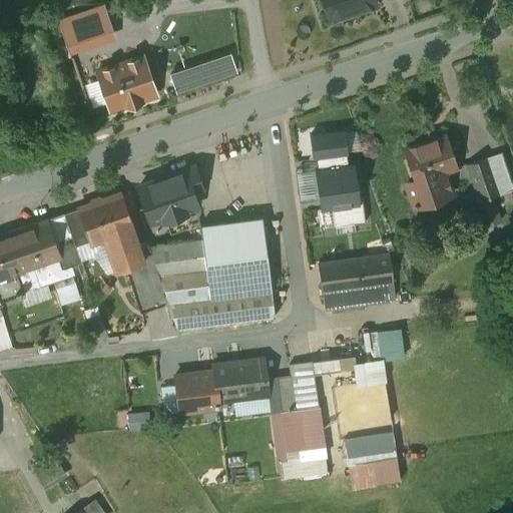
[(320,0),(329,22),(380,4),(378,0),(320,0)]
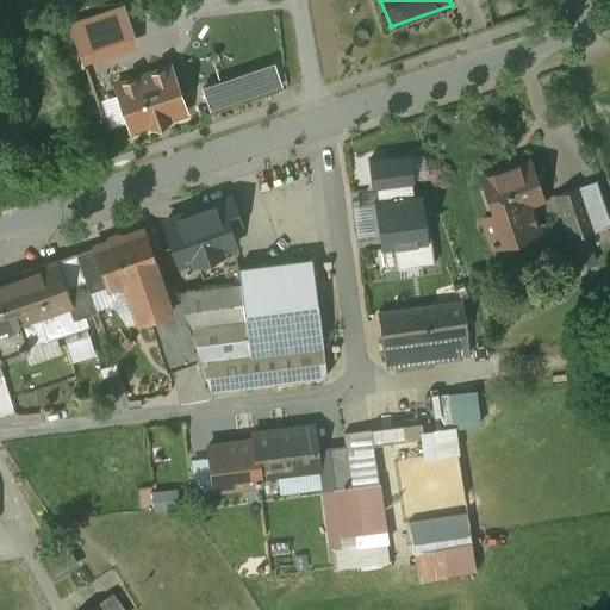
[(69,22),(83,63),(138,45),(124,2),(69,22)]
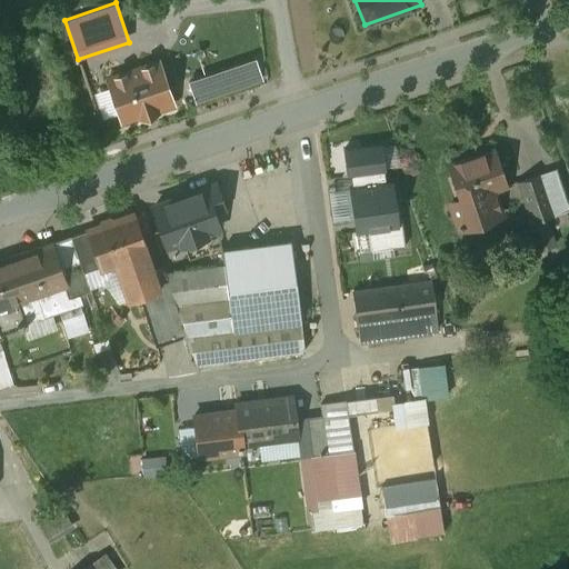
[(159,58),(110,75),(126,119),(175,102),(159,58)]
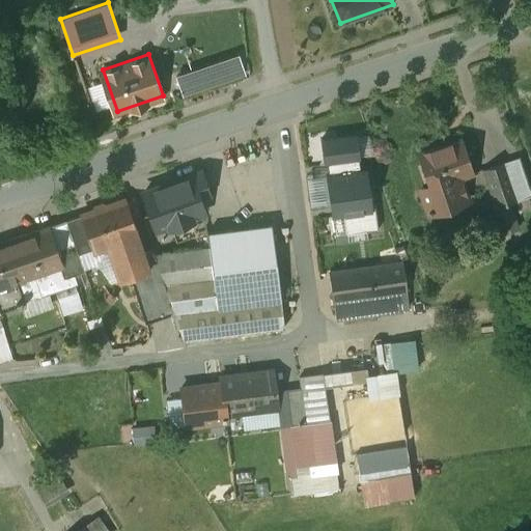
[(239,54),(176,75),(184,95),(245,75),(239,54)]
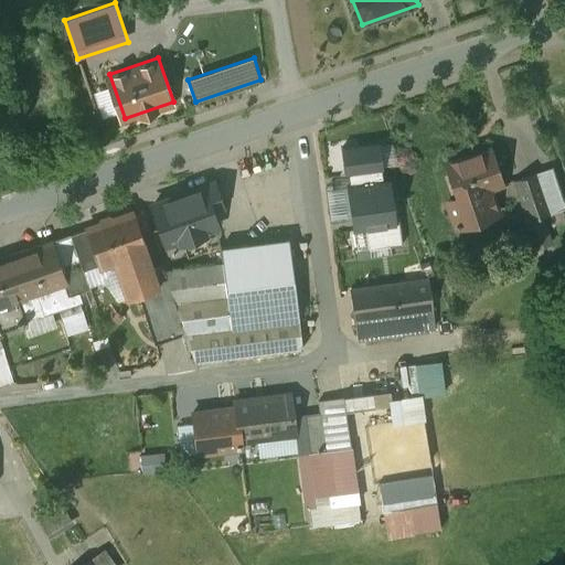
[(496,128),(443,145),(462,205),(503,192),(496,168),(507,164),(496,128)]
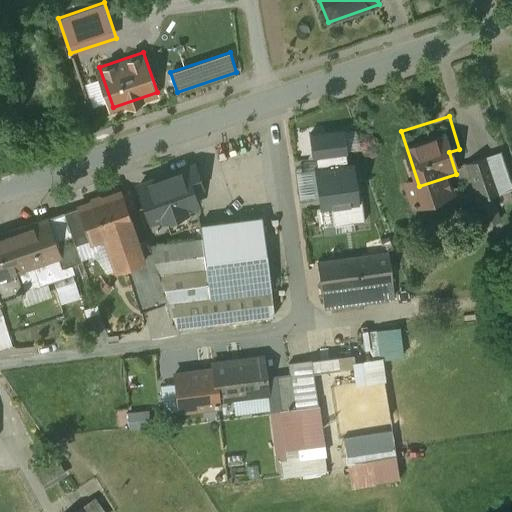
[(310,133),(313,157),(347,152),(344,128),(310,133)]
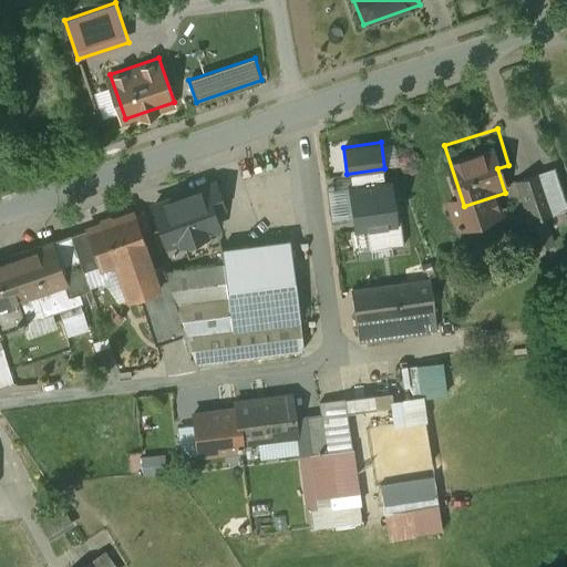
[(538,174),(517,181),(531,222),(552,215),(538,174)]
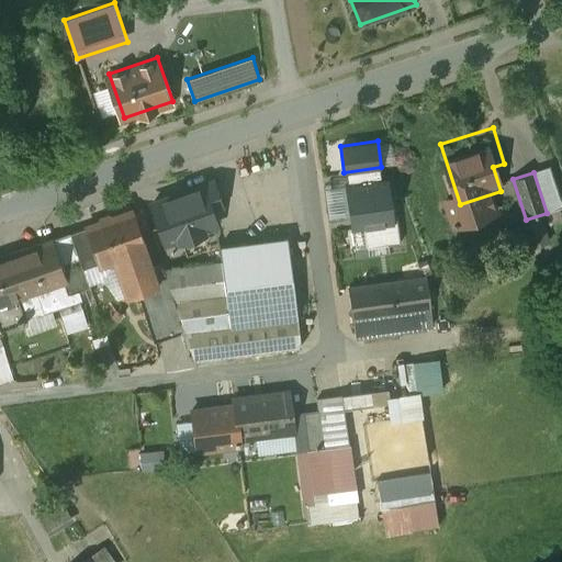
[(389,179),(345,184),(350,229),(394,224),(389,179)]
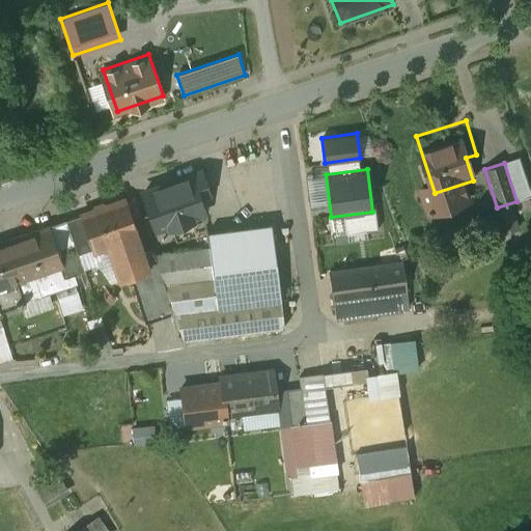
[(190,174),(141,190),(156,232),(204,216),(190,174)]
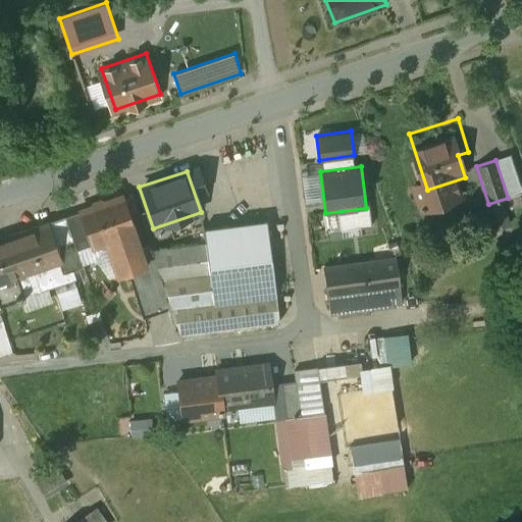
[(122,196),(79,211),(90,242),(102,238),(116,277),(127,273),(143,318),(163,311),(122,196)]
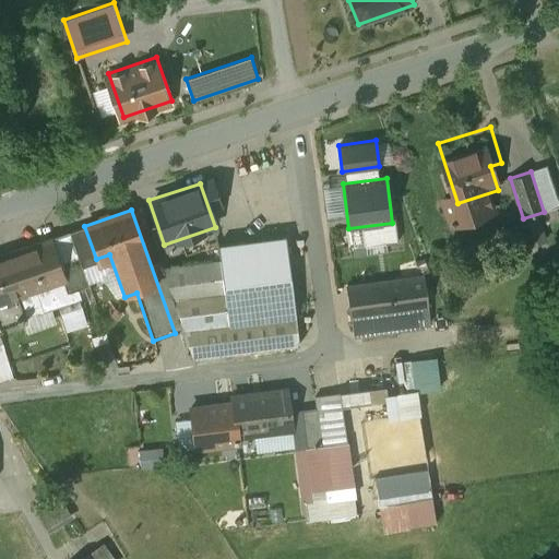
[(281,226),(217,234),(221,260),(163,266),(194,357),(297,344),(281,226)]
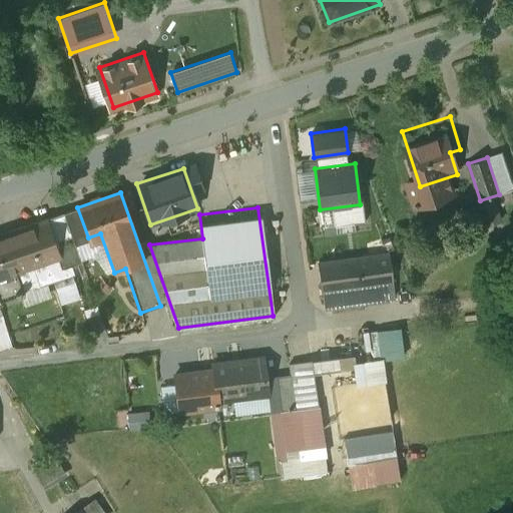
[(49,216),(0,232),(0,277),(62,257),(49,216)]
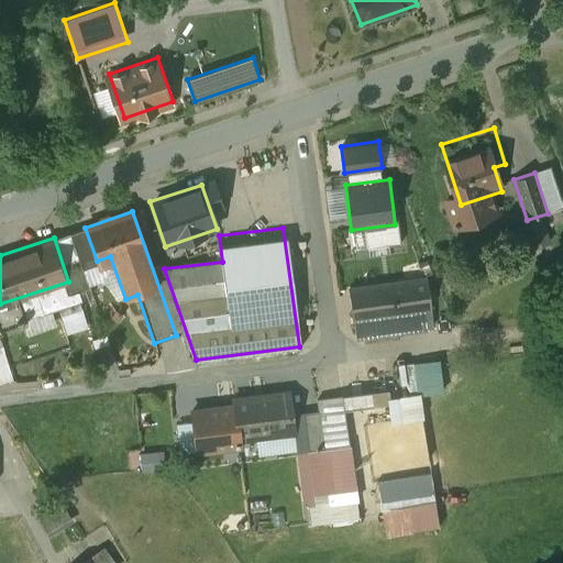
[(427,276),(348,288),(355,339),(433,328),(427,276)]
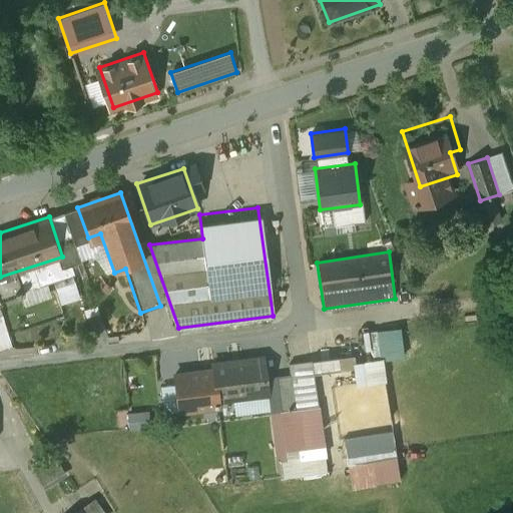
[(210,367),(171,371),(176,416),(223,411),(222,401),(270,396),(265,353),(209,359),(210,367)]
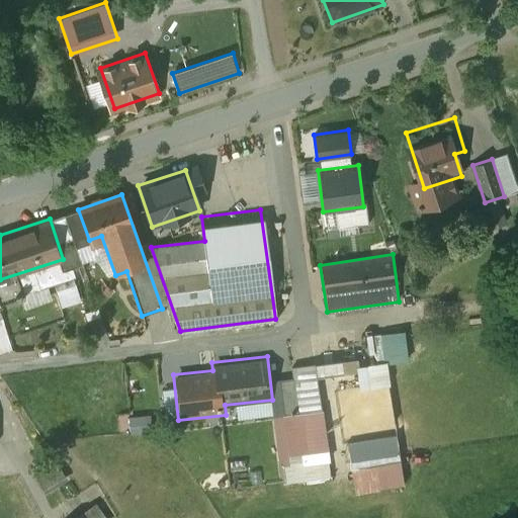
[(395,359),(375,361),(376,384),(396,383),(395,359)]
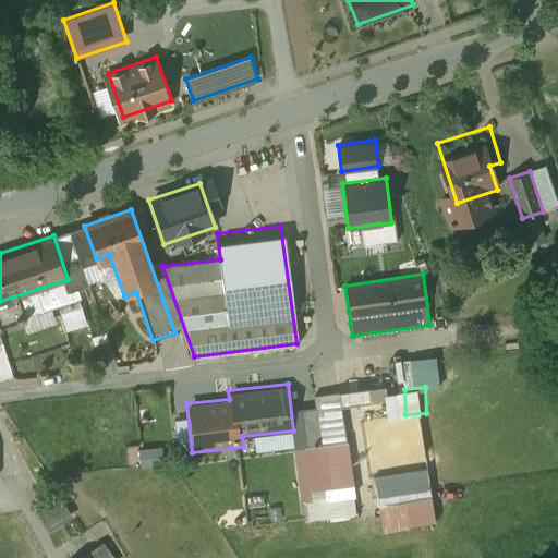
[(383,473),(387,528),(437,524),(433,470),(383,473)]
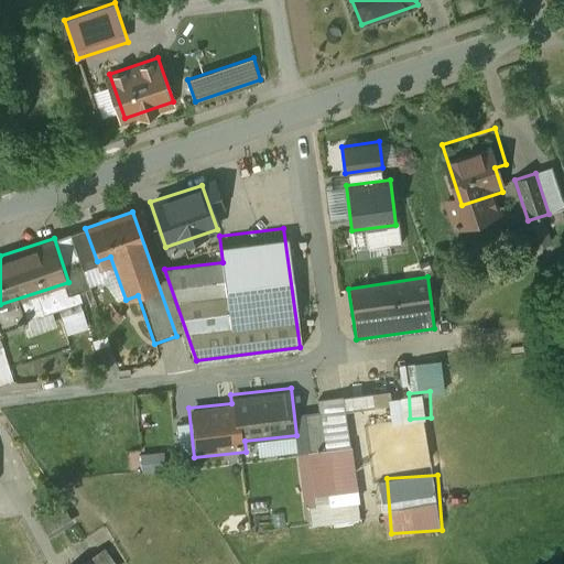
[(85,563),(118,563),(112,551),(85,563)]
